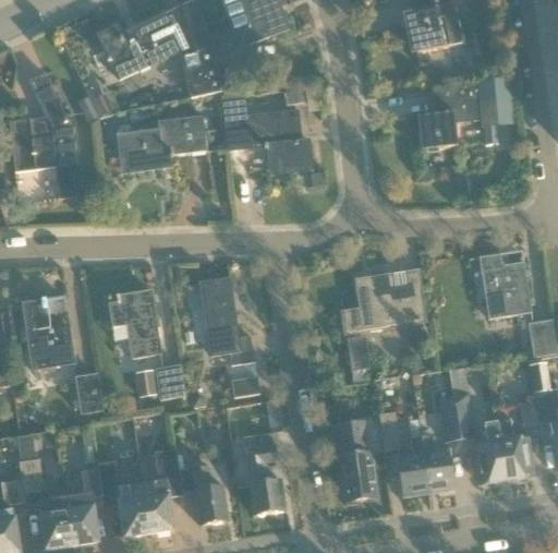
[(221,49),(229,72),(256,62),(249,41),(288,27),(278,0),(223,0),(239,43),(221,49)]
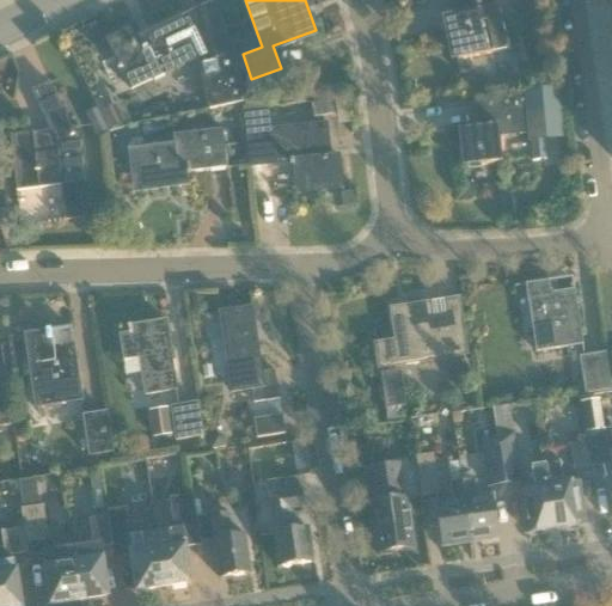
[(507,44),(499,0),(460,0),(463,8),(441,13),(445,28),(452,25),(458,55),(494,49),(494,48),(507,44)]
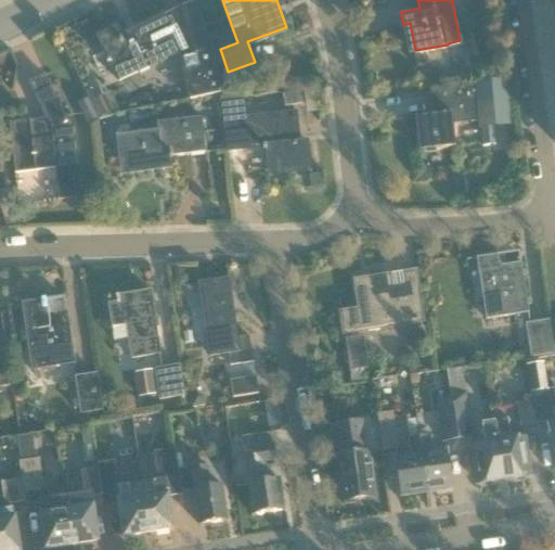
[(116,23),(98,33),(119,77),(179,48),(182,53),(188,91),(189,96),(221,89),(211,40),(209,35),(188,45),(182,33),(177,21),(170,24),(164,11),(134,25),(137,28),(131,30),(130,27),(120,32),(116,23)]
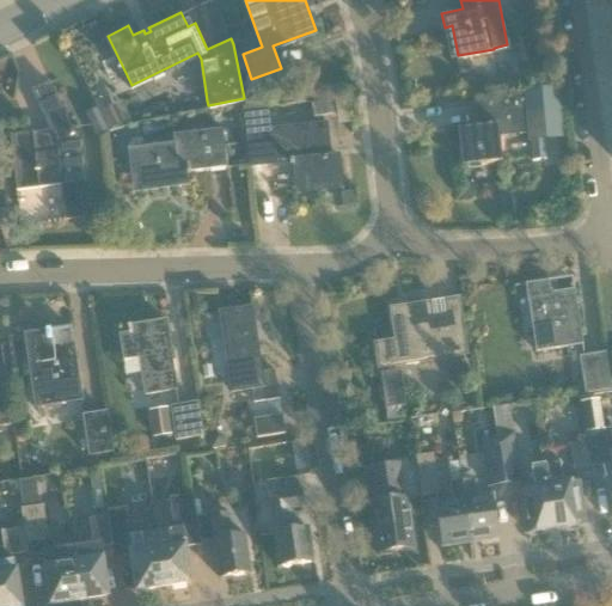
[(71,123),(49,78),(32,86),(51,126),(10,132),(16,187),(61,182),(63,201),(65,215),(91,213),(89,199),(80,122),(71,123)]
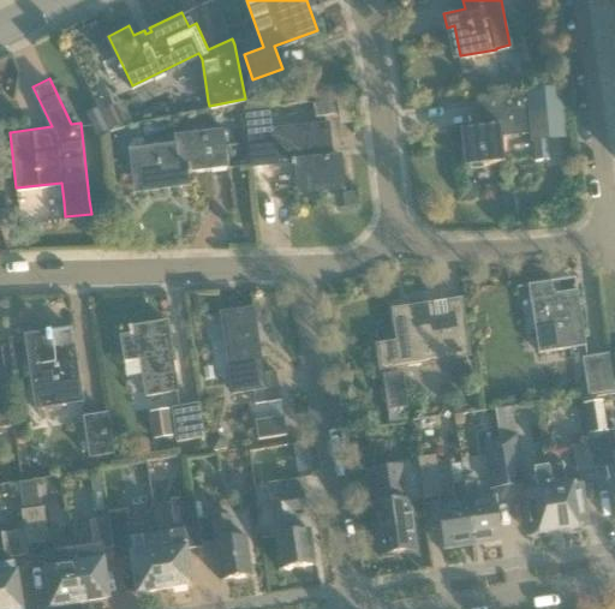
[(481,125),(460,126),(465,163),(505,159),(502,132),(530,130),(526,88),(477,95),(481,125)]
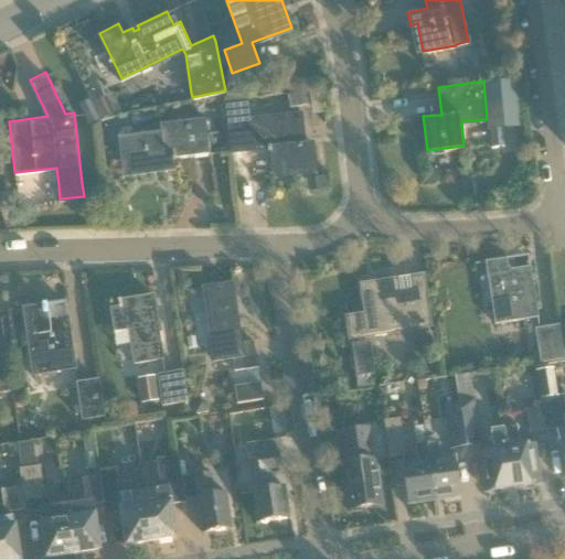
[(288,92),(289,104),(307,103),(306,89),(288,92)]
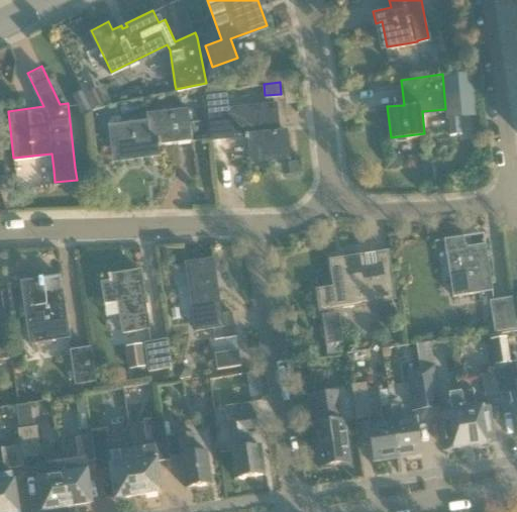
[(97,85),(84,92),(91,106),(104,100),(97,85)]
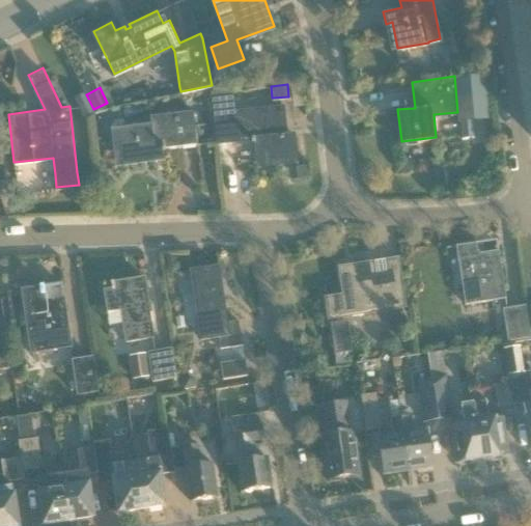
[(283,104),(233,110),(231,88),(212,91),(214,112),(218,142),(253,138),(256,166),(297,161),(294,132),(286,133),(283,104)]
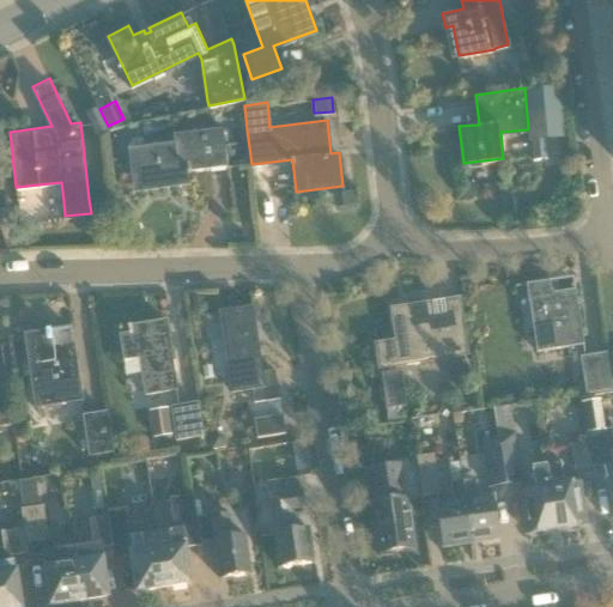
[(97,132),(107,126),(96,104),(86,109),(97,132)]
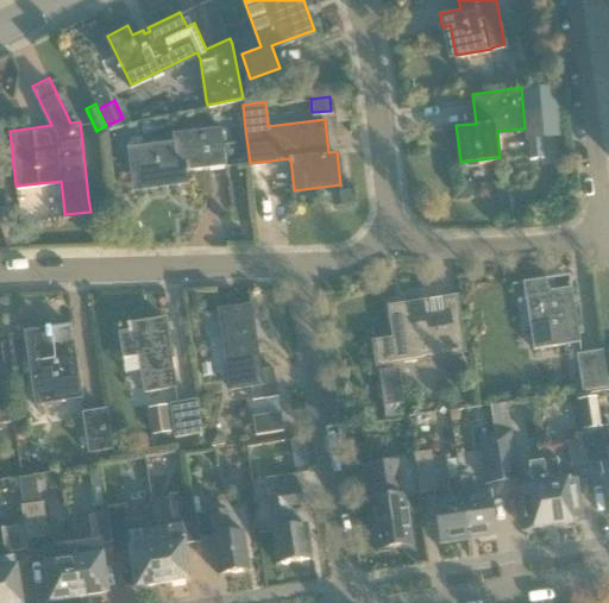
[(226,162),(221,124),(173,130),(173,139),(129,144),(133,188),(189,182),(187,167),(226,162)]
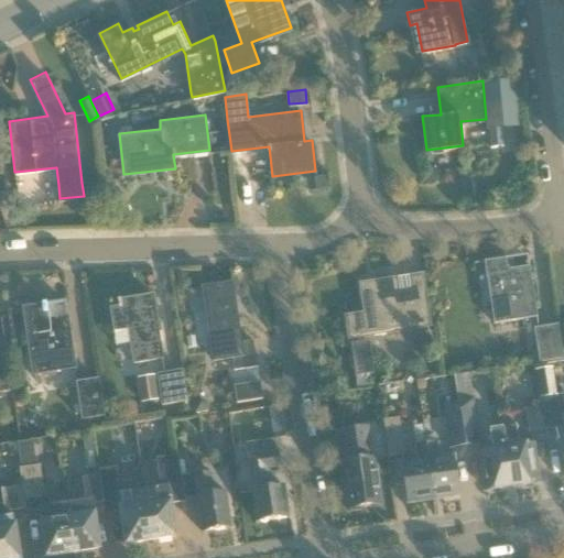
[(505,142),(503,126),(488,127),(490,144),(505,142)]
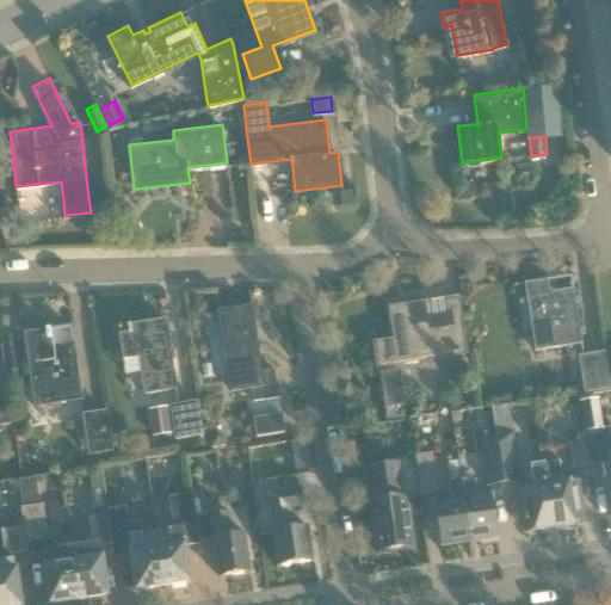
[(549,286),(548,277),(525,281),(536,349),(582,340),(573,285),(551,289),(550,286),(549,286)]
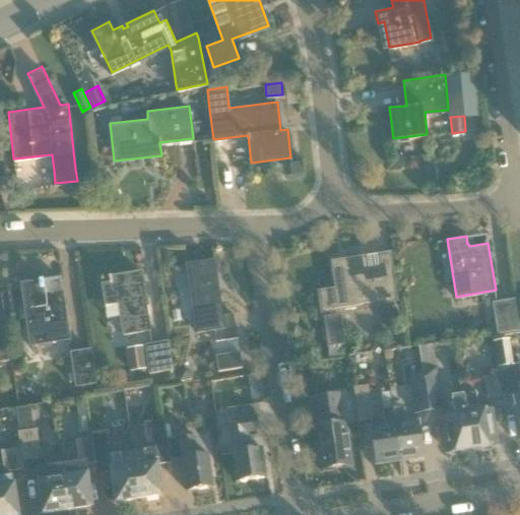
[(381,265),(366,267),(364,256),(344,258),(344,259),(334,260),(335,270),(337,287),(320,290),(323,308),(371,301),(398,297),(394,270),(382,272),(381,265)]
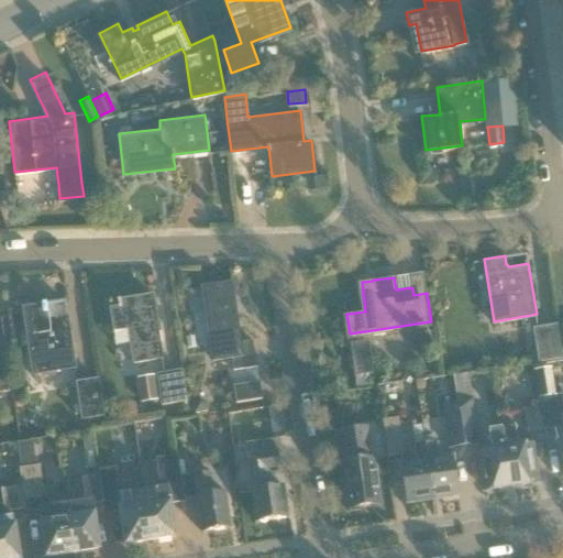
[(253,337),(241,339),(231,280),(202,284),(214,358),(232,354),(234,368),(257,363),(253,337)]
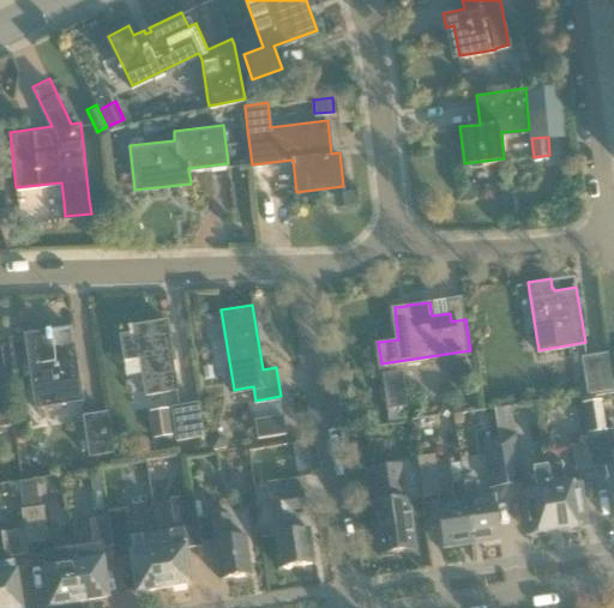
[(142,368),(146,393),(178,387),(167,318),(128,324),(130,331),(121,332),(125,357),(144,354),(146,367),(142,368)]
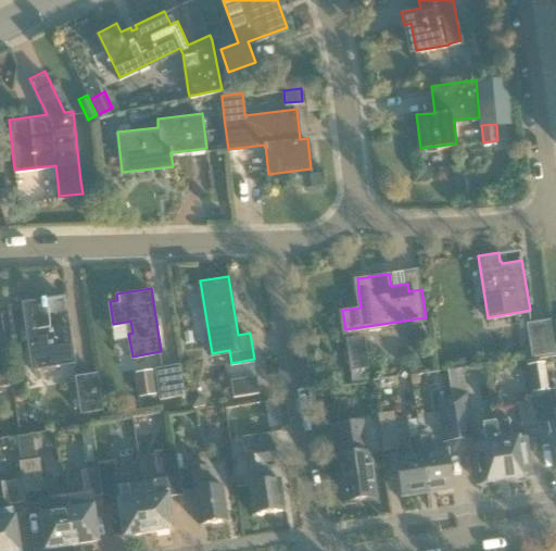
[(75,361),(64,295),(23,301),(33,366),(75,361)]
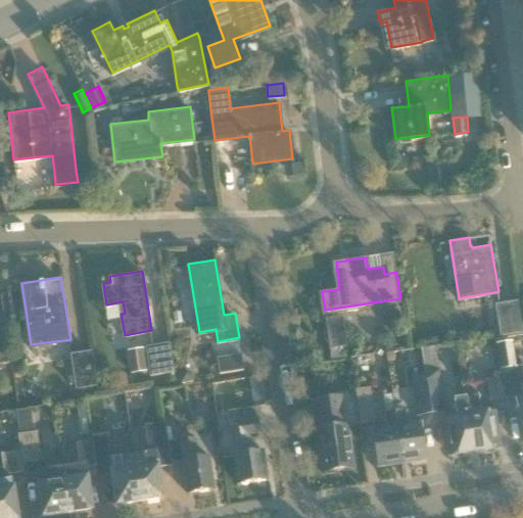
[(522,329),(522,328),(519,297),(495,301),(501,333),(522,329)]
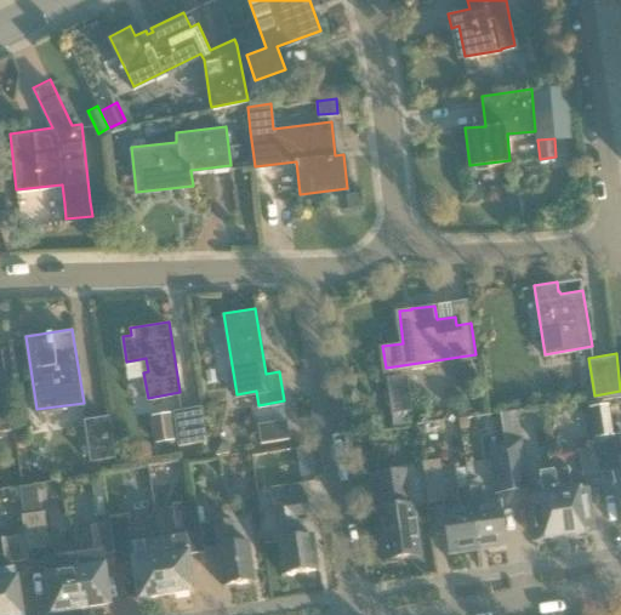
[(468,364),(466,366),(467,379),(478,377),(476,363),(468,364)]
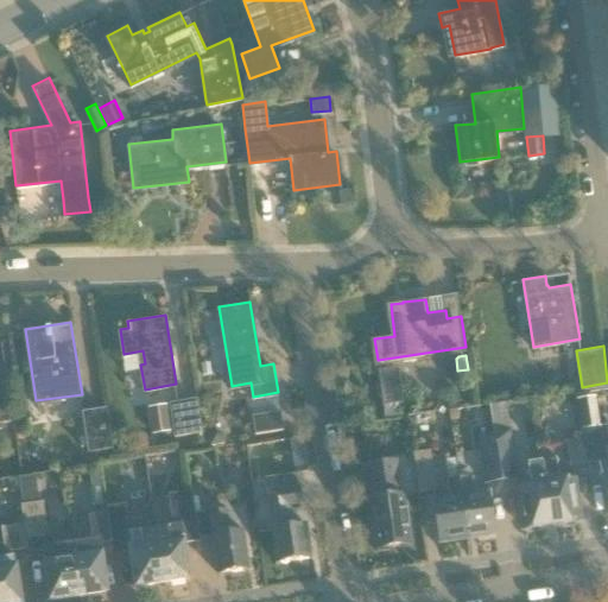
[(385,399),(406,398),(404,361),(382,363),(385,399)]
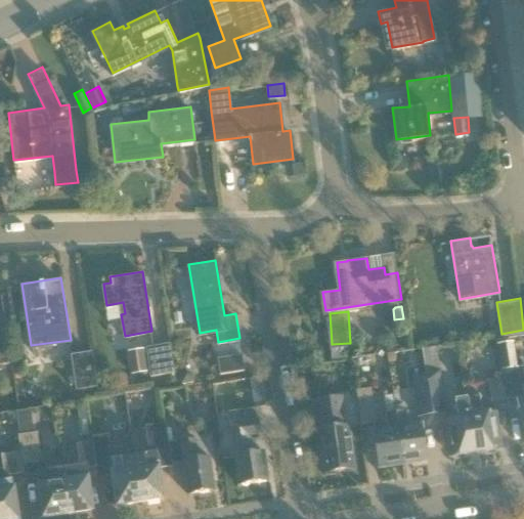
[(0,319),(0,361),(9,360),(3,319),(0,319)]
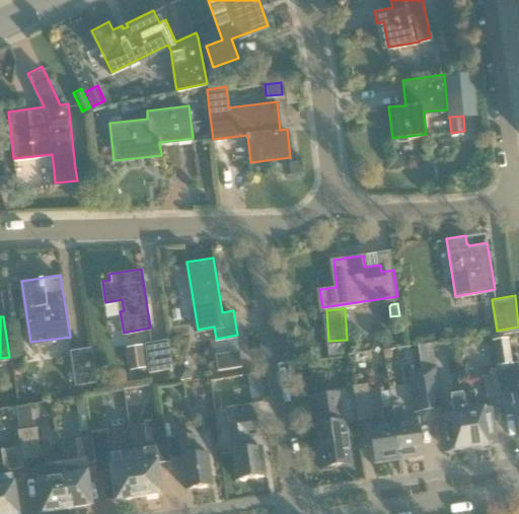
[(509,335),(493,338),(494,348),(510,345),(509,335)]
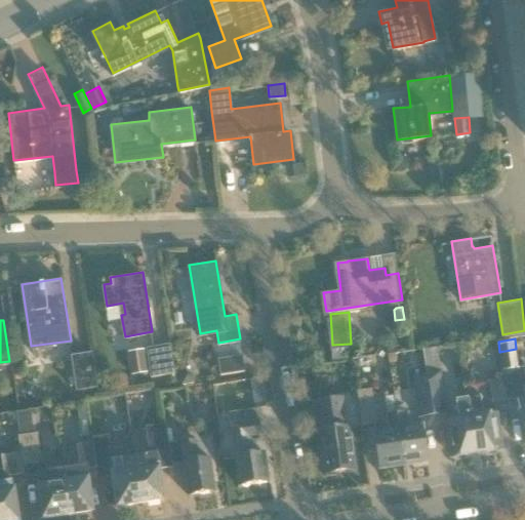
[(174,371),(170,343),(147,346),(152,374),(174,371)]
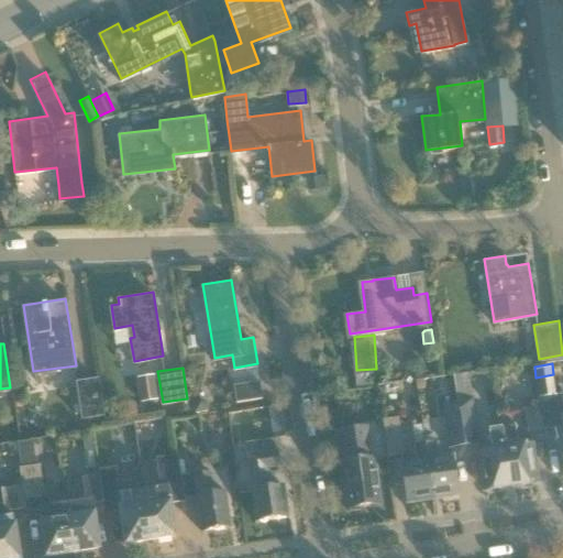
[(456,396),(463,441),(479,439),(468,369),(453,372),(456,396)]
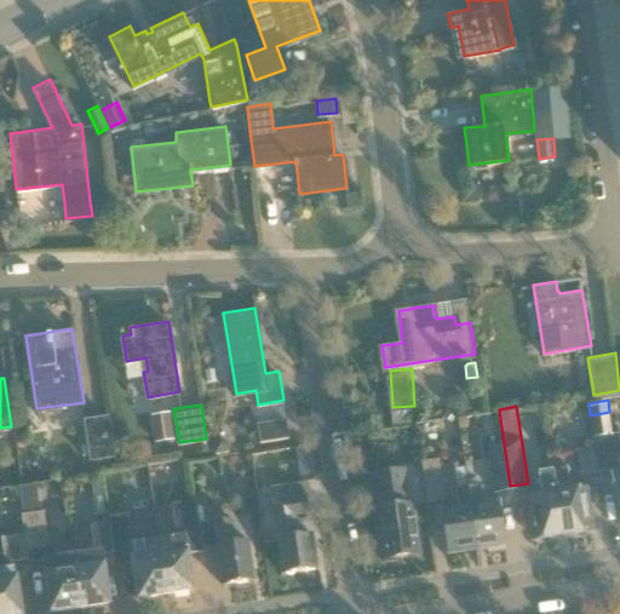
[(151,413),(156,439),(173,436),(170,409),(151,413)]
